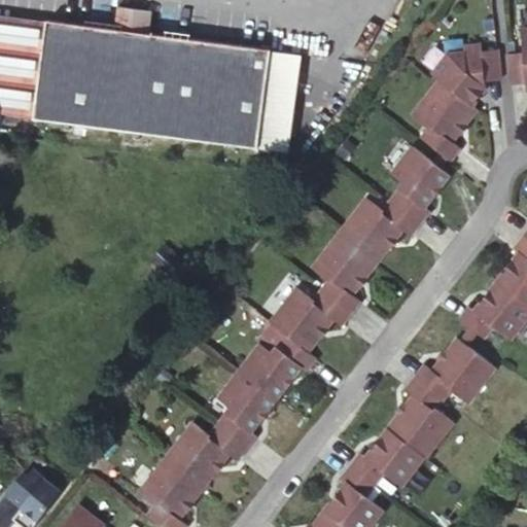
[(258,150),(272,51),(149,36),(152,12),(118,8),(115,31),(47,22),(46,23),(35,119),(34,120),(258,150)]
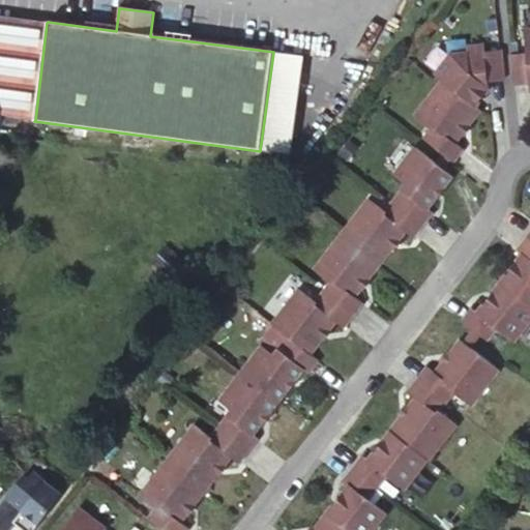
[(193,13),(179,11),(176,32),(189,34),(193,13)]
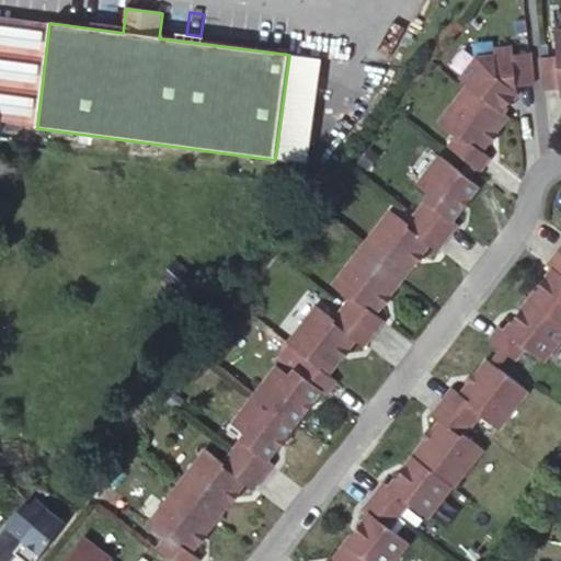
[(0,18),(0,122),(37,127),(49,24),(0,18)]
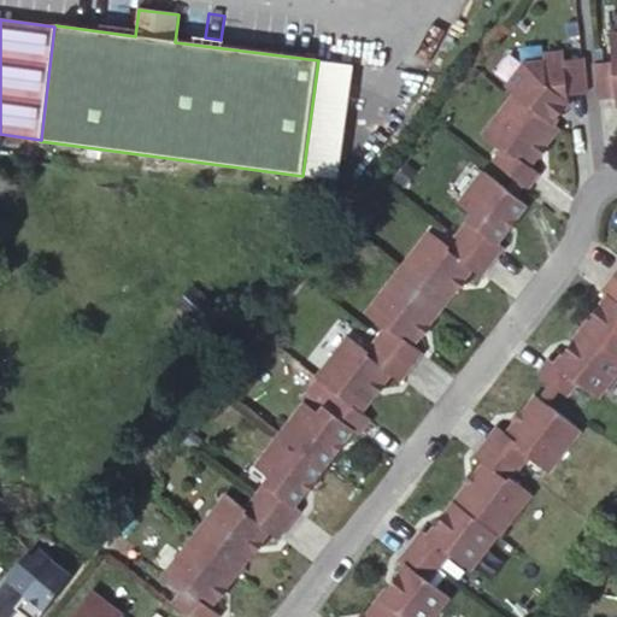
[(616,105),(616,104),(616,35),(610,36),(612,62),(594,64),(598,100),(616,98),(616,105)]
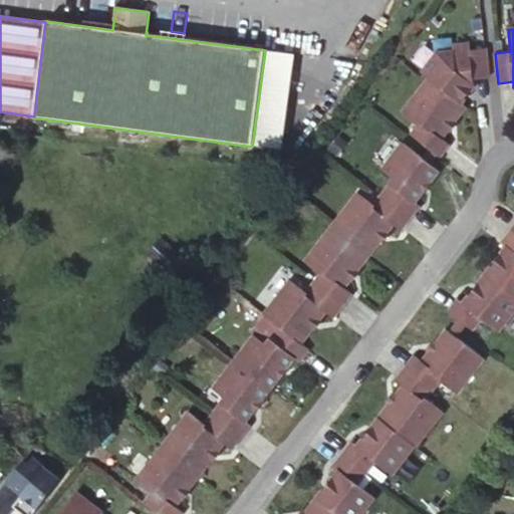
[(421,73),(428,78),(460,103),(473,86),(472,78),(487,76),(484,47),(469,48),(469,44),(452,46),(452,51),(437,52),(421,73)]
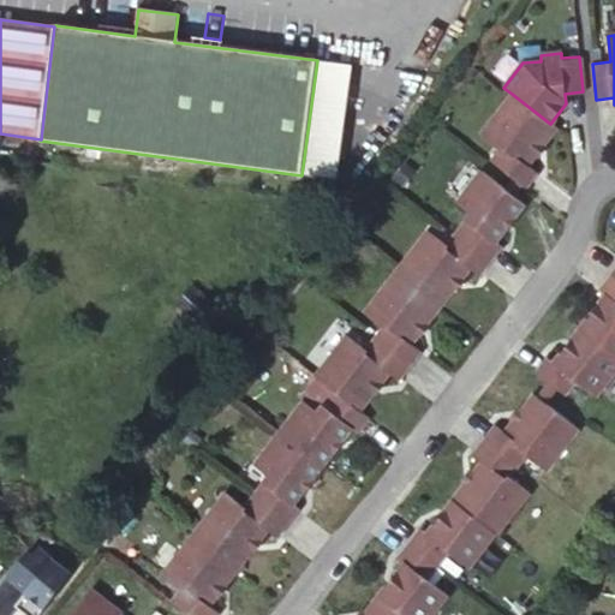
[(550,124),(512,94),(481,133),(500,149),(491,161),(523,185),(533,172),(526,166),(555,127),(550,124)]
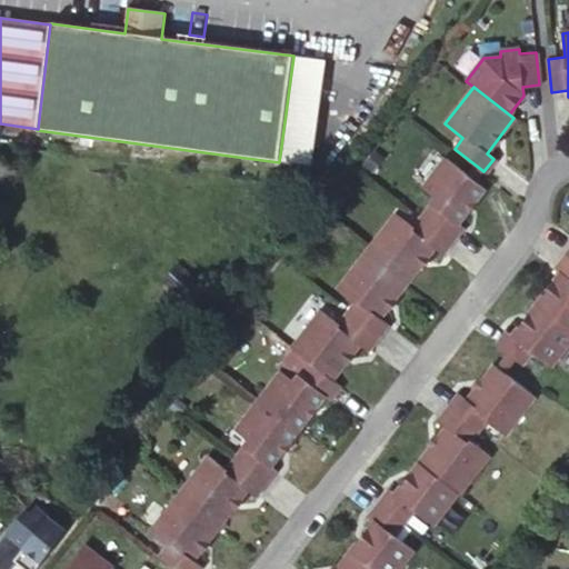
[(397,213),(366,252),(406,283),(433,248),(440,253),(461,228),(456,223),(483,188),(445,158),(421,187),(433,197),(412,226),(397,213)]
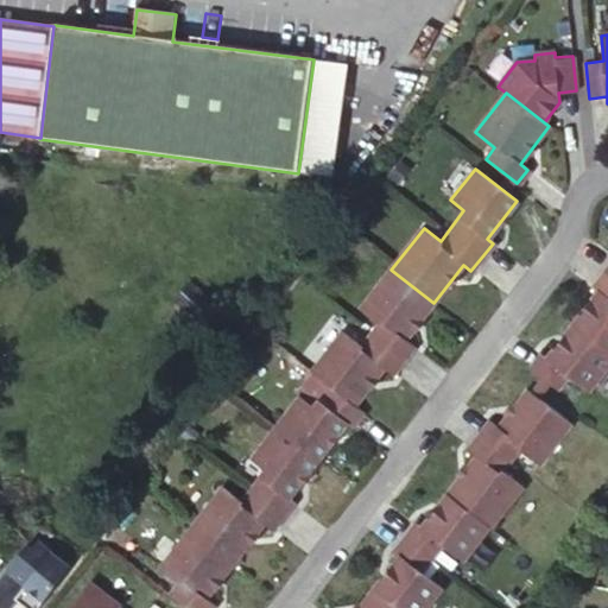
[(434,303),(391,270),(360,309),(378,323),(367,336),(401,362),(412,348),(404,341),(434,303)]
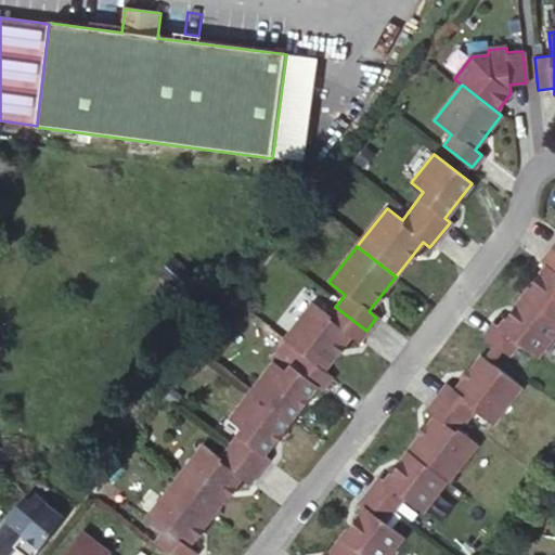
[(554,253),(550,249),(540,262),(545,267),(523,296),(554,321),(554,253)]
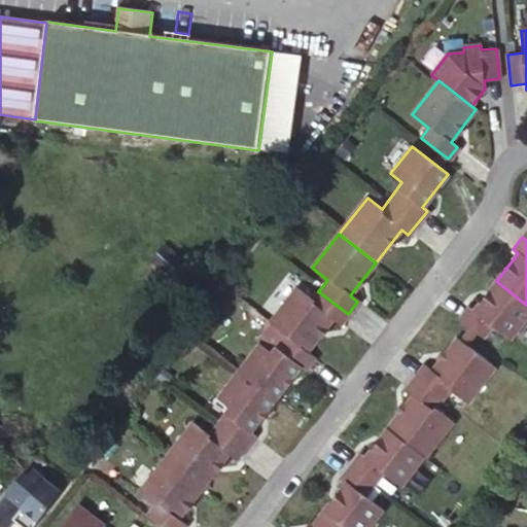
[(190,266),(166,244),(152,260),(177,281),(190,266)]
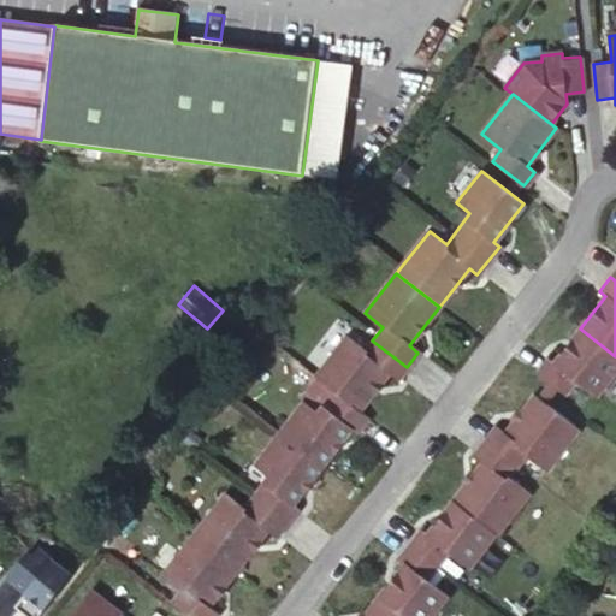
[(615,368),(615,356),(580,329),(552,363),(548,357),(534,374),(563,397),(575,381),(594,397),(615,368)]
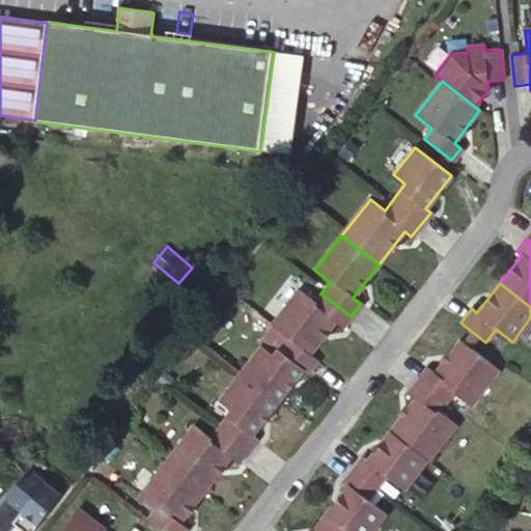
[(351,316),(320,294),(313,303),(298,290),(271,325),(287,337),(307,354),(332,324),(340,330),(351,316)]
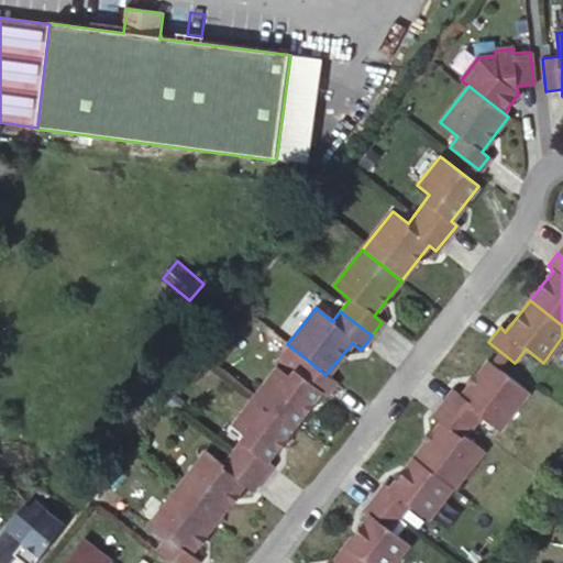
[(326,375),(305,357),(288,378),(276,368),(253,398),(291,428),(319,393),(324,397),(335,383),(326,375)]
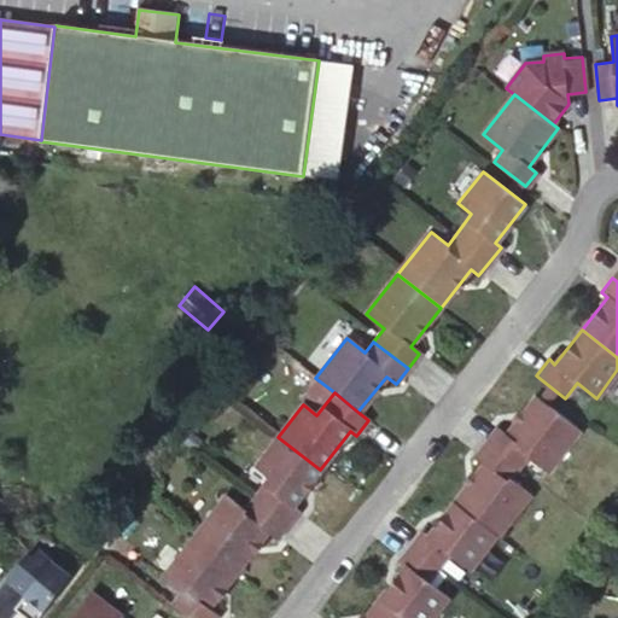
[(496,427),(484,442),(518,468),(525,459),(546,473),(578,431),(534,397),(505,435),(496,427)]
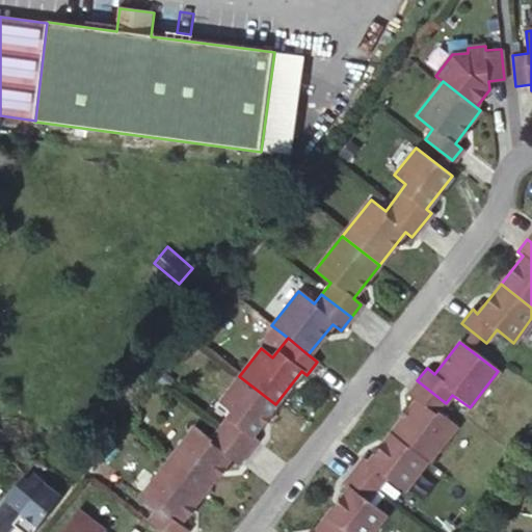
[(275,404),(239,376),(218,402),(230,411),(216,428),(246,452),(256,440),(251,435),(275,404)]
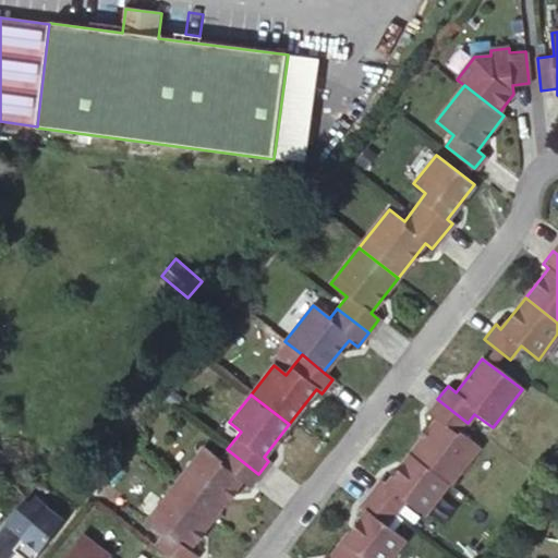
[(468,423),(437,399),(427,413),(435,419),(409,452),(448,484),(477,447),(460,434),(468,423)]
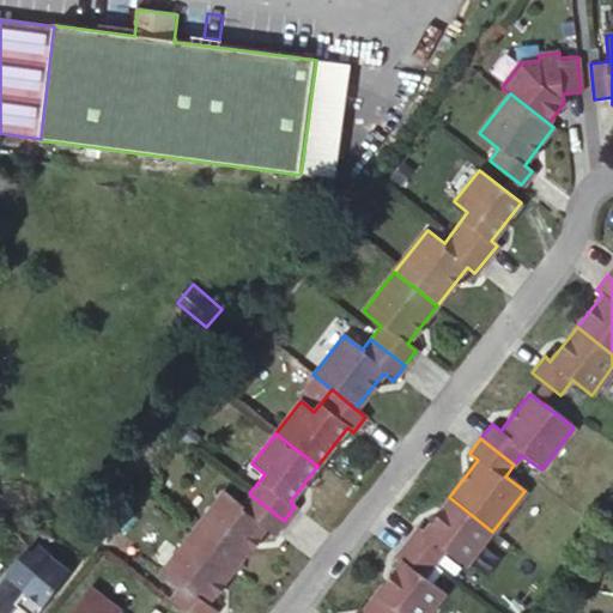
[(284,521),(249,493),(240,507),(222,492),(190,533),(234,566),(262,528),(272,535),(284,521)]
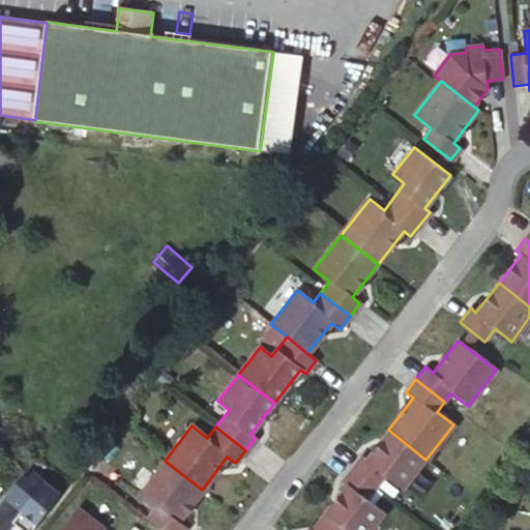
[(425,460),(388,430),(365,460),(360,455),(351,468),(372,484),(382,471),(402,488),(425,460)]
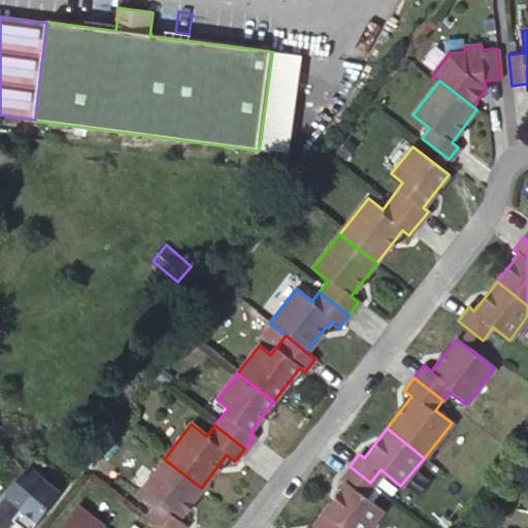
[(201,488),(164,459),(137,493),(153,505),(143,517),(158,527),(182,527),(184,526),(175,519),(201,488)]
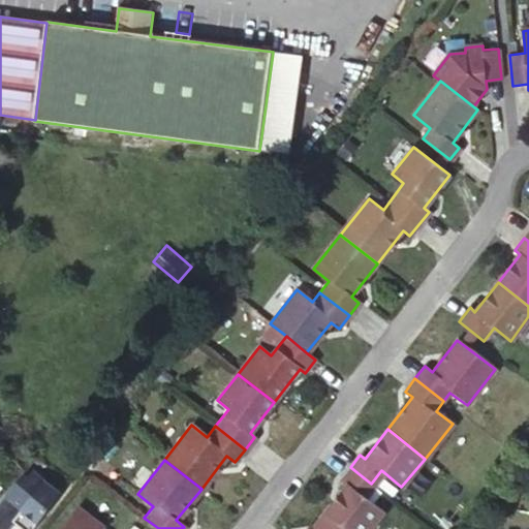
[(371,484),(350,467),(340,480),(345,484),(323,512),(343,528),(367,528),(382,510),(363,495),(371,484)]
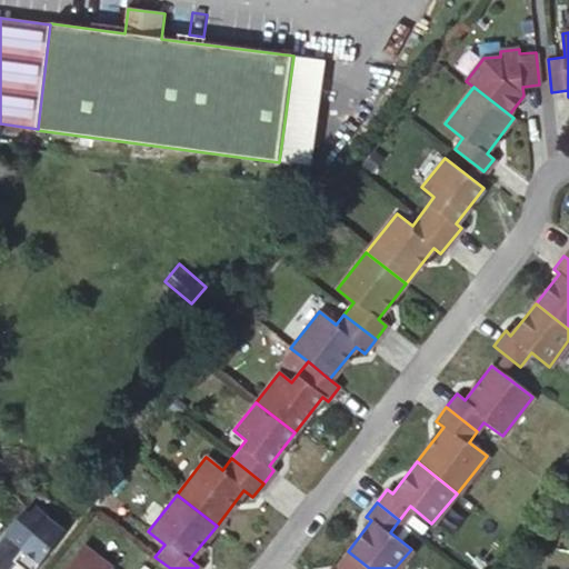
[(6,568),(36,531),(23,521),(0,549),(0,566),(2,568),(6,568)]
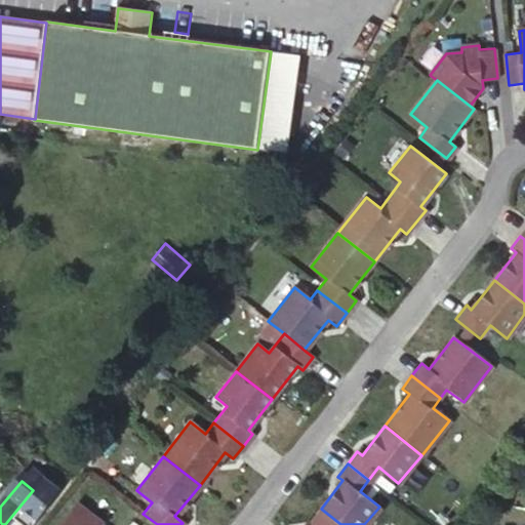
[(98,524),(99,523),(74,502),(55,524),(98,524)]
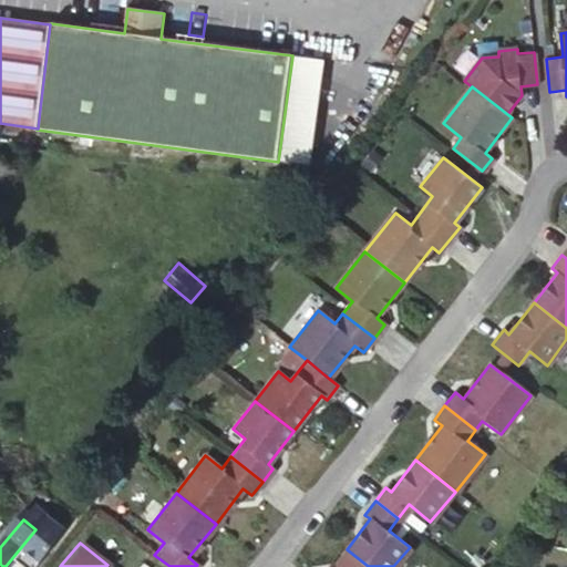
[(368,566),(347,549),(332,566),(368,566)]
